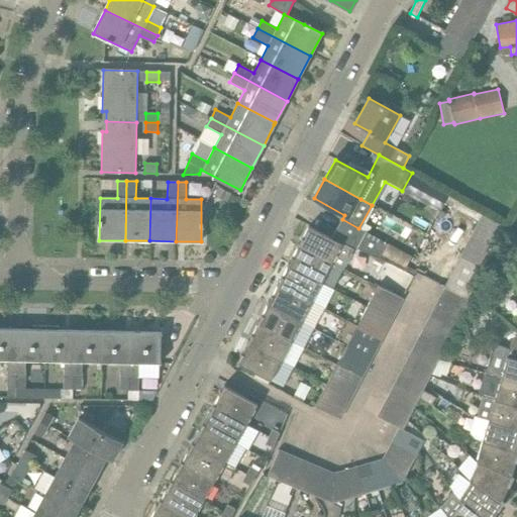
[(444,288),(445,288),(470,301),(508,225),(482,213),(444,288)]
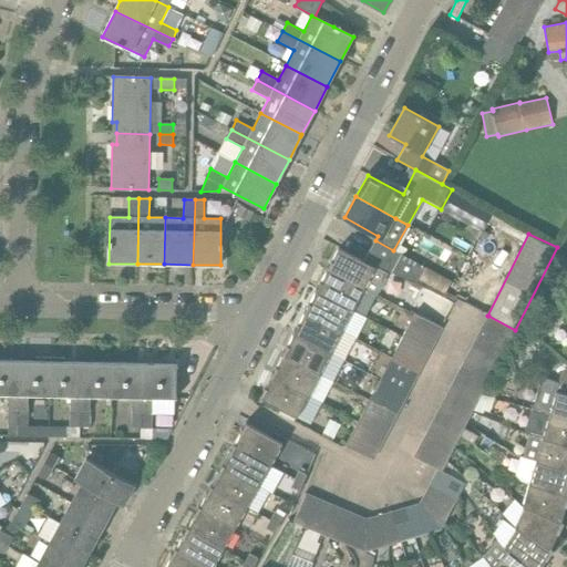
[(416,285),(424,268),(393,250),(375,240),(364,260),(416,285)]
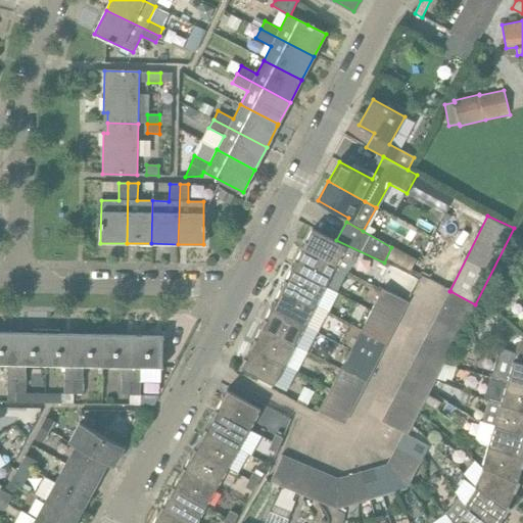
[(300,249),(335,268),(347,274),(358,253),(312,230),(306,241),(305,240),(300,249)]
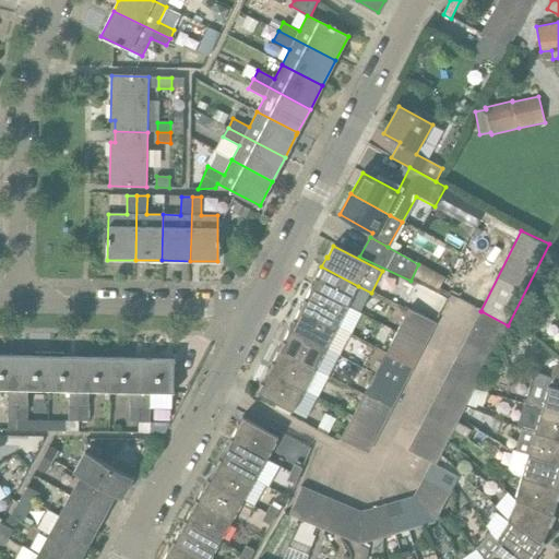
[(347,307),(358,286),(321,266),(321,268),(322,268),(317,278),(316,277),(310,288),(347,307)]
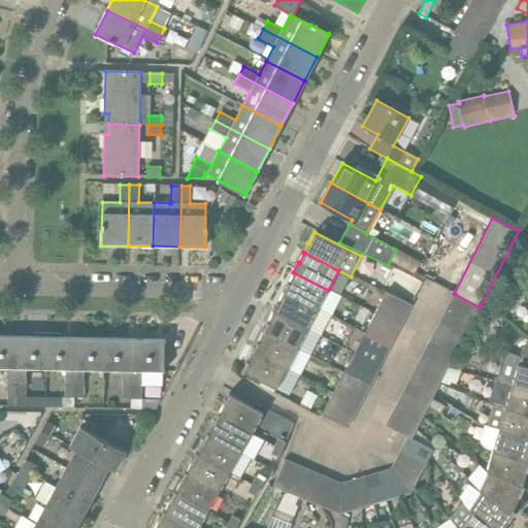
[(318,309),(328,290),(293,272),(294,273),(289,283),(288,283),(283,292),(318,309)]
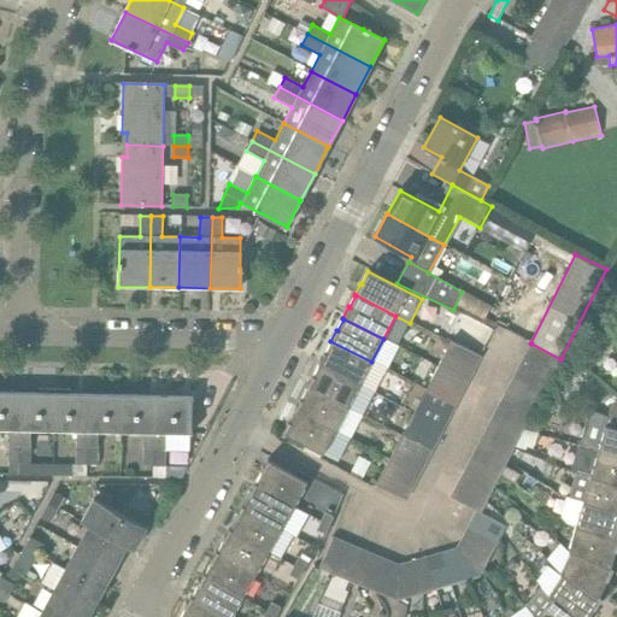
[(359,385),(371,362),(330,341),(331,342),(325,353),(324,353),(318,364),(327,368),(359,385)]
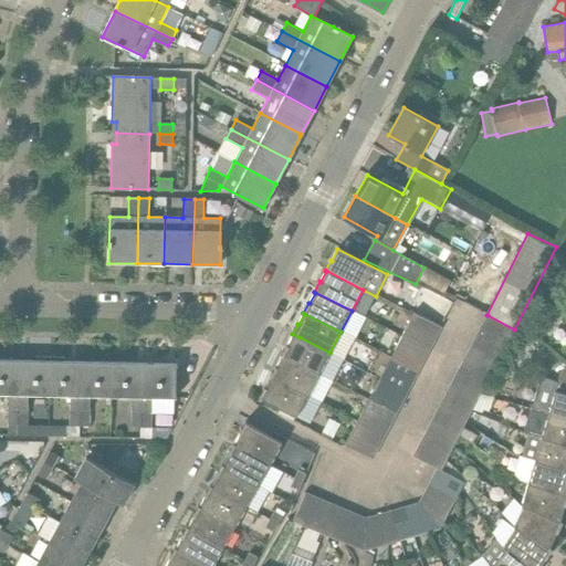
[(408,325),(435,339),(441,327),(413,313),(408,325)]
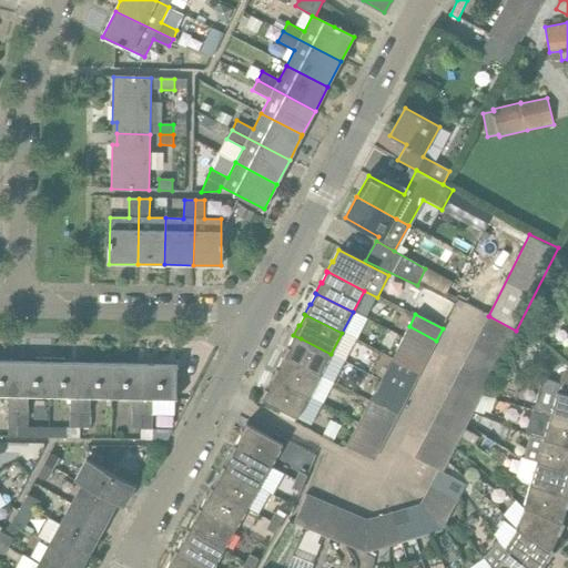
[(510,343),(516,331),(489,316),(483,328),(510,343)]
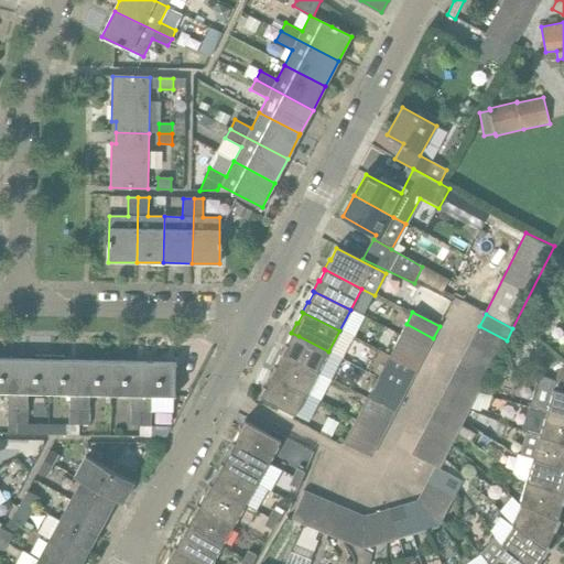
[(400,335),(427,349),(433,338),(407,324),(400,335)]
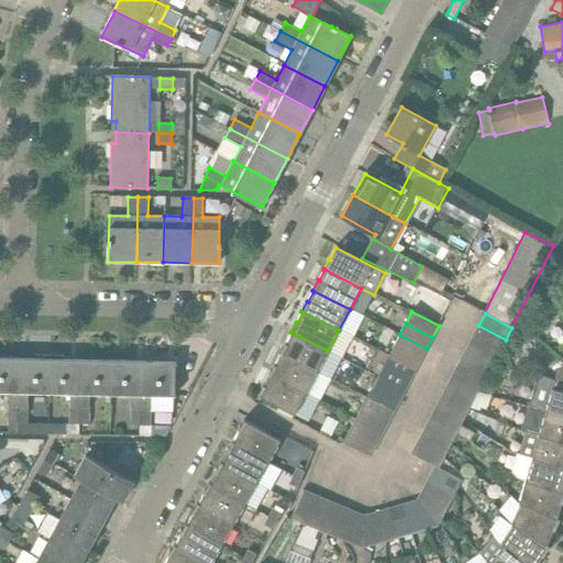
[(499,351),(506,340),(478,326),(473,337),(499,351)]
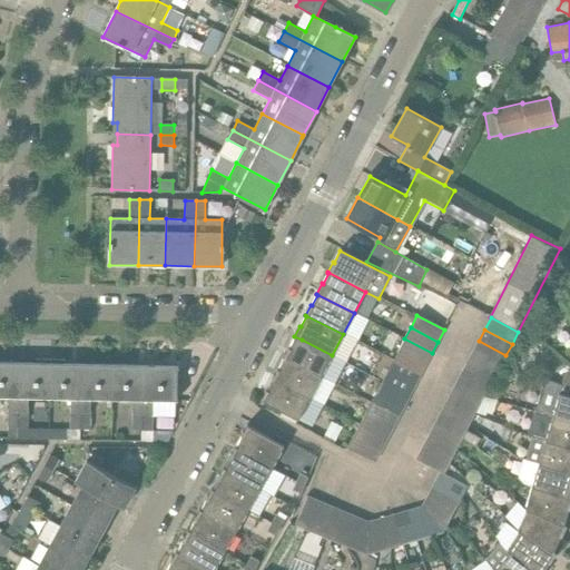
[(321,377),(332,355),(302,340),(294,336),(294,337),(295,337),(290,347),(288,347),(283,357),(321,377)]
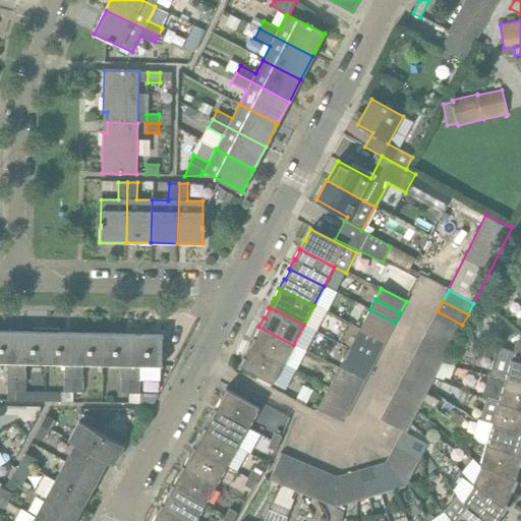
[(389,334),(395,323),(369,309),(363,321),(389,334)]
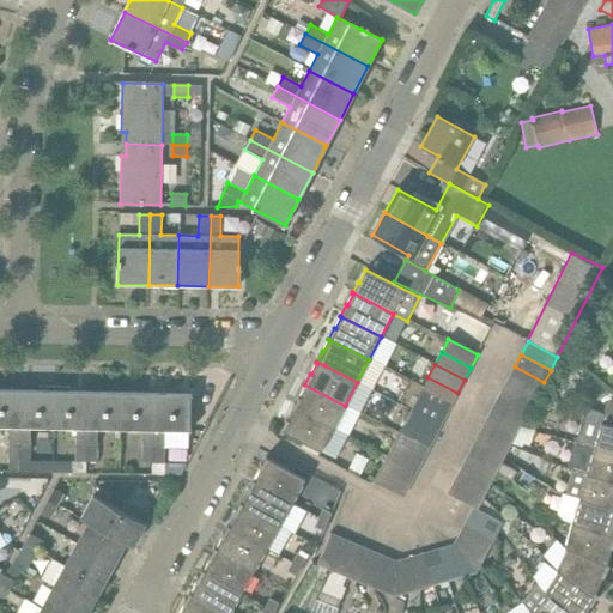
[(538,395),(544,382),(515,366),(508,380),(538,395)]
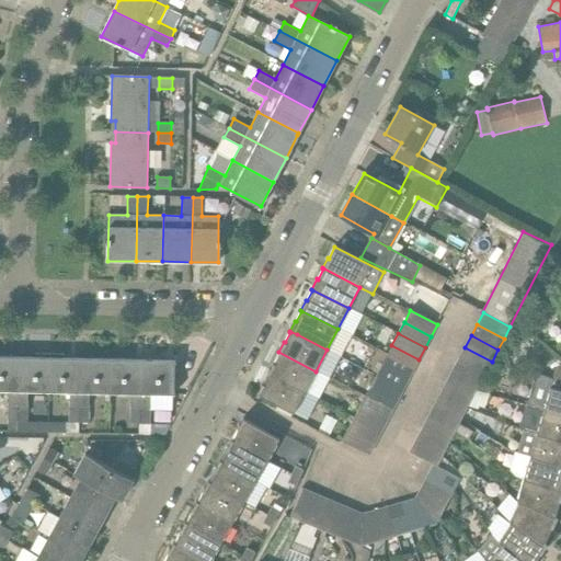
[(419,359),(391,345),(390,345),(386,354),(413,368),(419,359)]
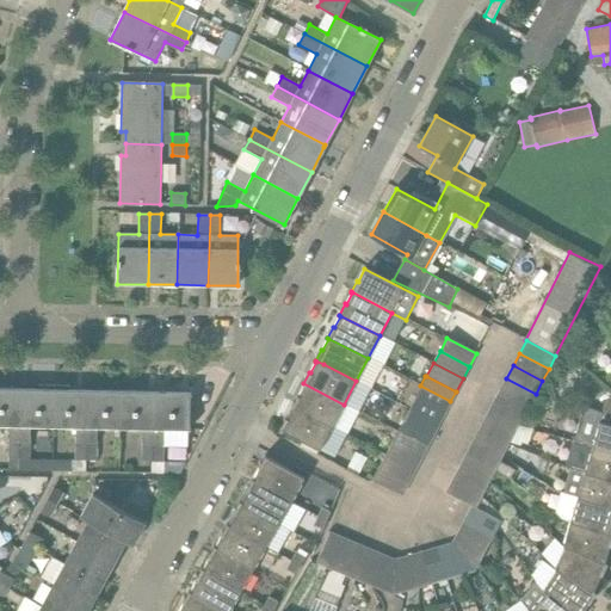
[(529,407),(536,394),(506,378),(499,392),(529,407)]
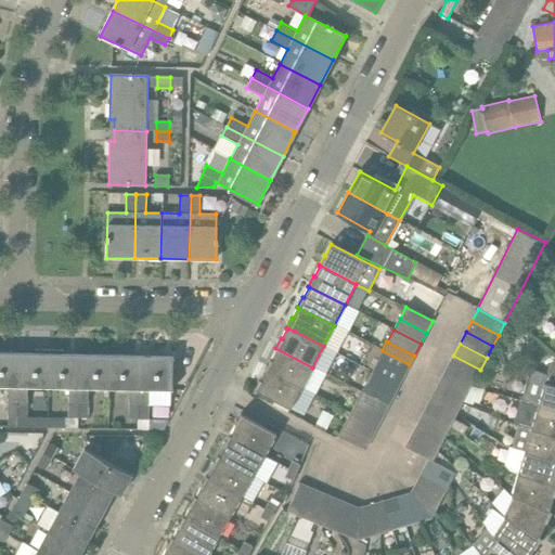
[(301,388),(312,368),(275,348),(275,349),(271,359),(270,359),(265,369),(301,388)]
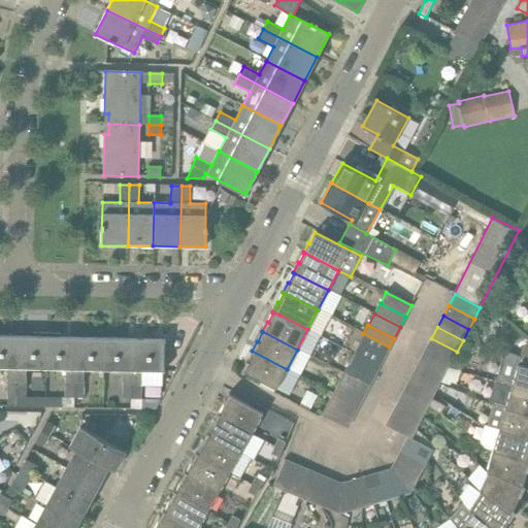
[(27,369),(45,369),(46,333),(33,333),(33,336),(18,336),(17,397),(26,397),(27,369)]
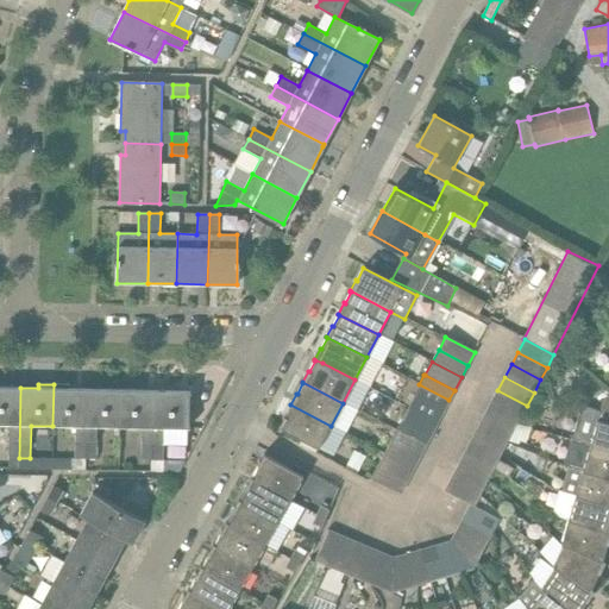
[(75,459),(86,459),(88,389),(69,389),(69,385),(54,384),(52,426),(75,427),(75,459)]
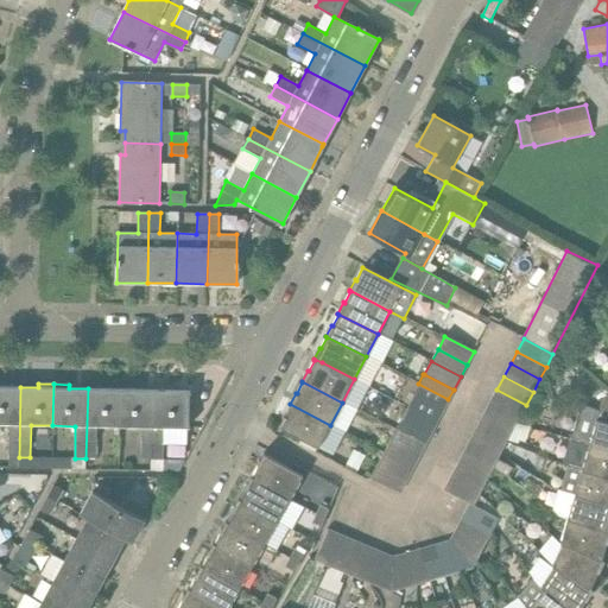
[(412,396),(442,411),(448,399),(418,384),(412,396)]
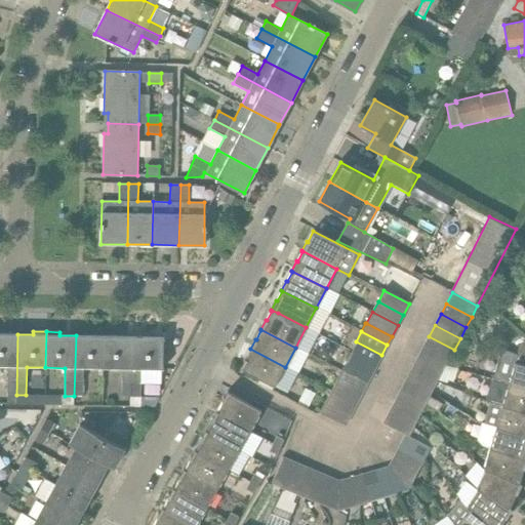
[(7,395),(16,395),(17,334),(0,333),(0,366),(7,366),(7,395)]
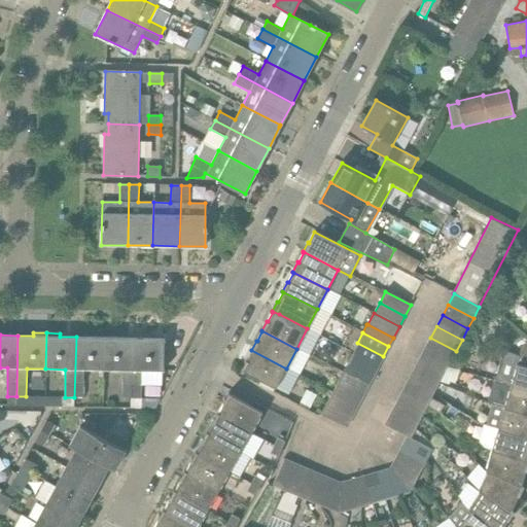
[(76,337),(74,397),(84,397),(84,382),(83,382),(83,370),(104,370),(104,338),(76,337)]
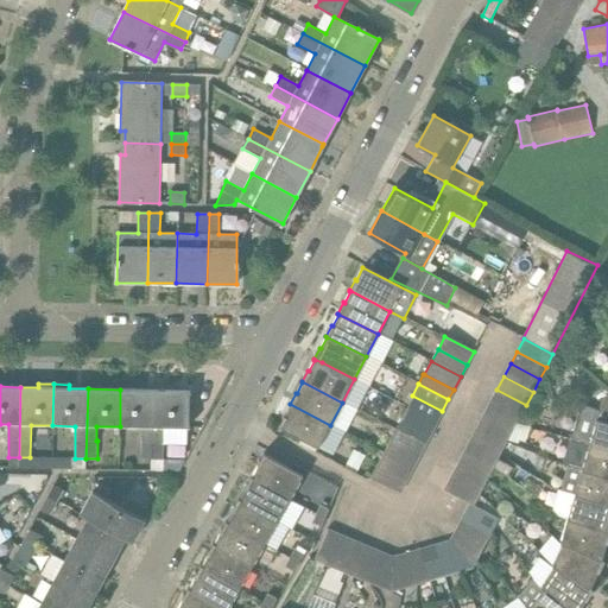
[(141,460),(152,460),(154,390),(120,390),(120,426),(141,428),(141,460)]
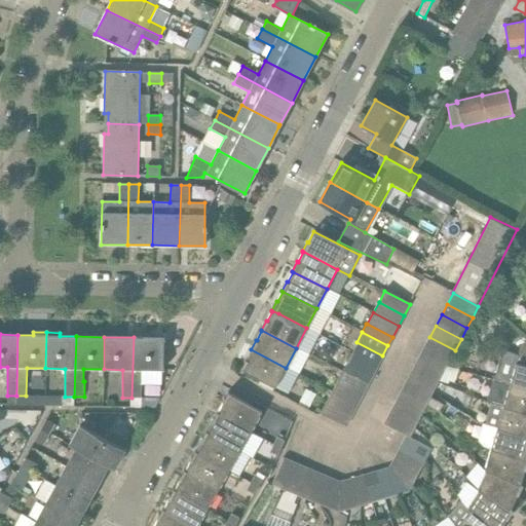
[(141,398),(141,369),(161,370),(162,338),(134,337),(132,398),(141,398)]
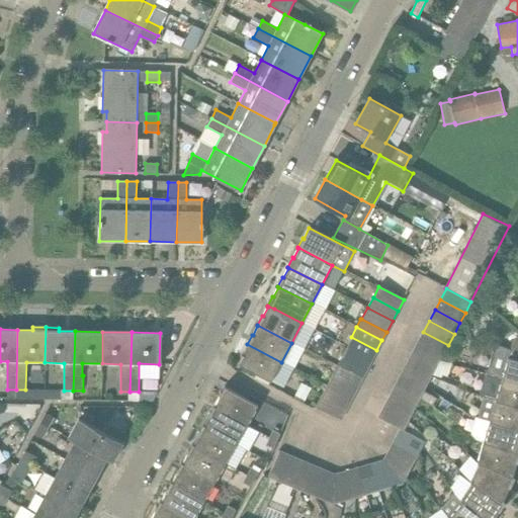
[(443,355),(448,345),(423,332),(418,342),(443,355)]
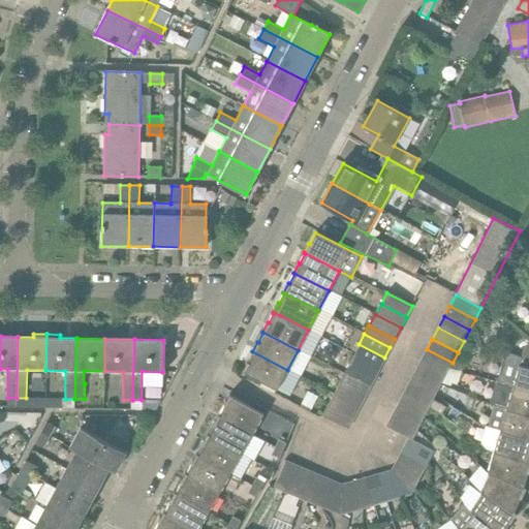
[(519,366),(528,368),(528,342),(524,349),(519,366)]
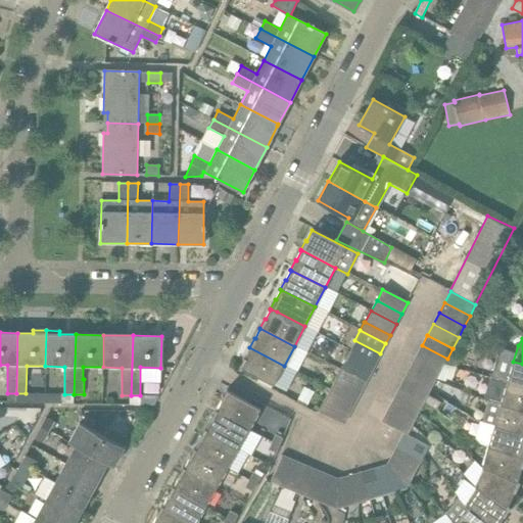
[(349,349),(376,364),(380,353),(354,340),(349,349)]
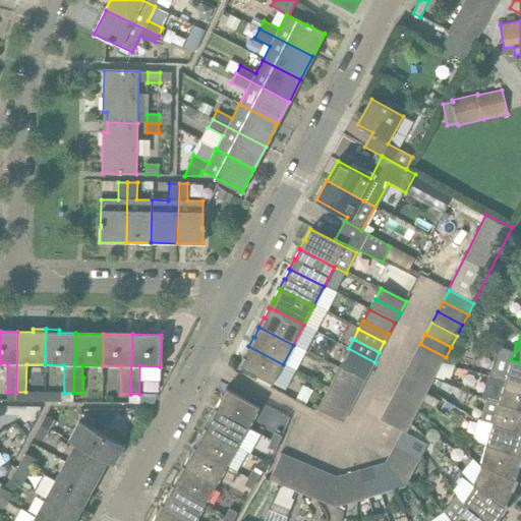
[(440,368),(446,357),(420,344),(414,355),(440,368)]
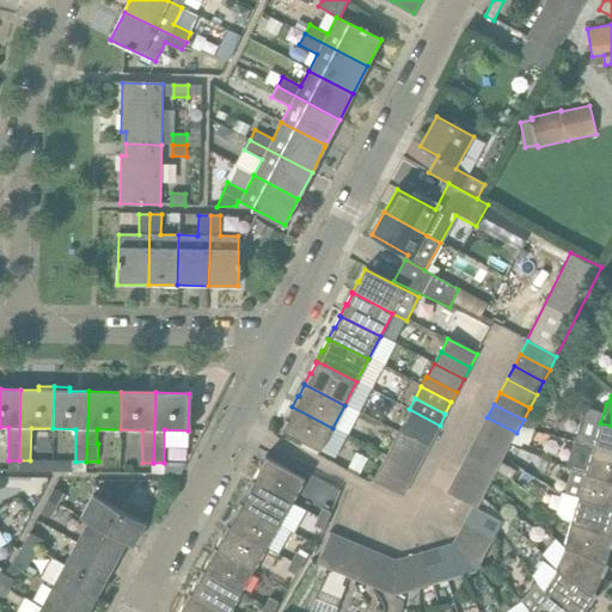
[(320,451),(332,428),(292,407),(292,408),(293,408),(287,420),(286,418),(280,430),(282,433),(282,432),(320,451)]
